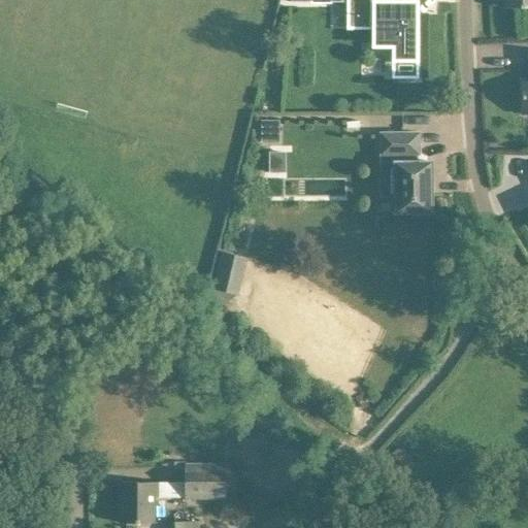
[(527,0),(505,0),(506,8),(527,6),(527,0)]
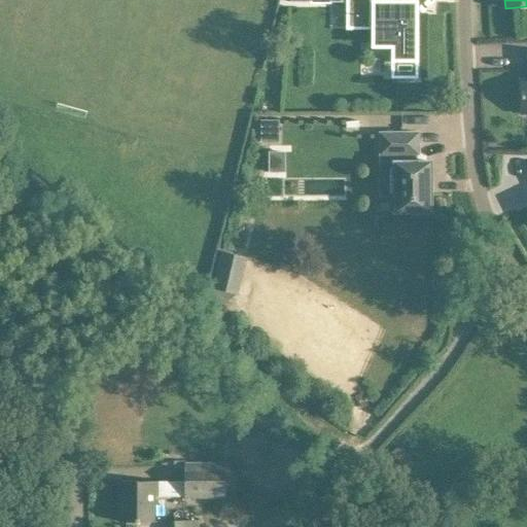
[(417,61),(417,1),(351,1),(351,28),(375,28),(375,44),(396,44),(396,61),(417,61)]
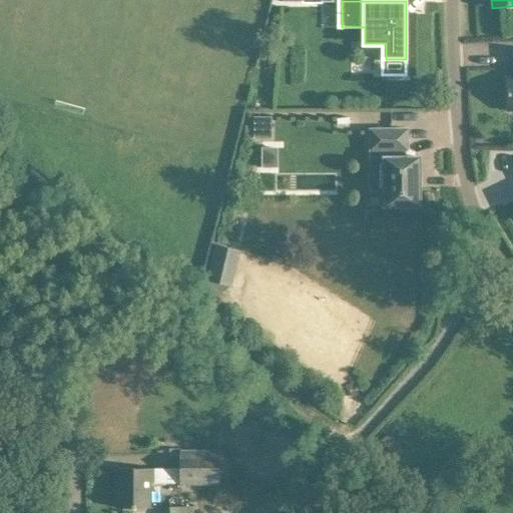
[(418,203),(418,159),(419,156),(417,156),(417,157),(404,157),(404,149),(406,149),(406,129),(371,129),(371,149),(384,149),(384,205),(401,205),(401,210),(415,210),(415,205),(418,205),(419,205),(419,203),(418,203)]
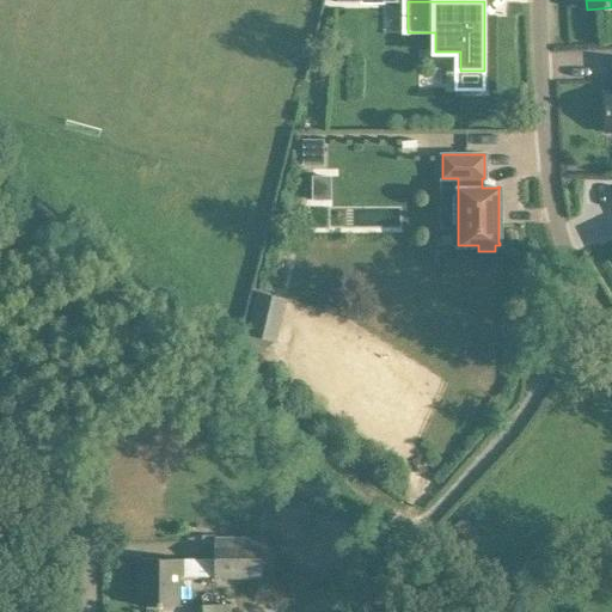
[(214,577),(262,577),(262,539),(214,539),(214,577)]
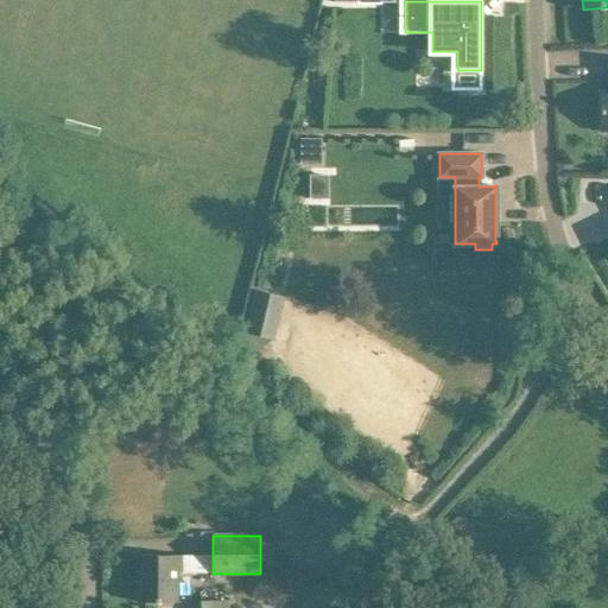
[(182,553),(139,555),(140,602),(179,601),(178,571),(183,571),(182,553)]
